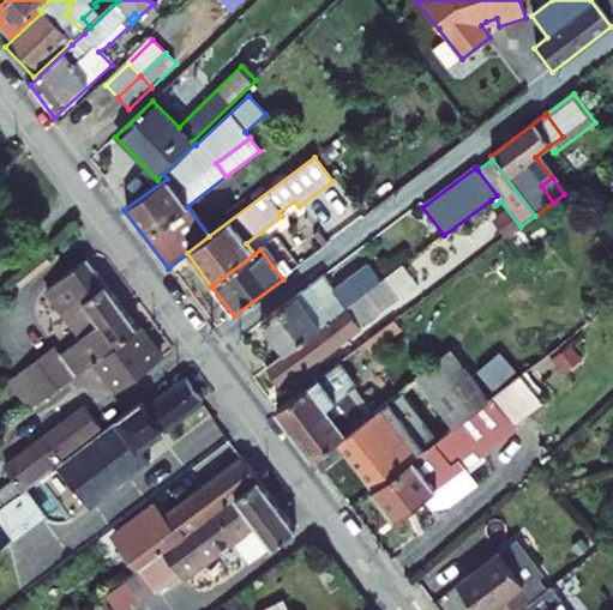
[(17,374),(38,404),(66,384),(94,362),(138,330),(86,261),(46,291),(80,339),(60,357),(53,348),(17,374)]
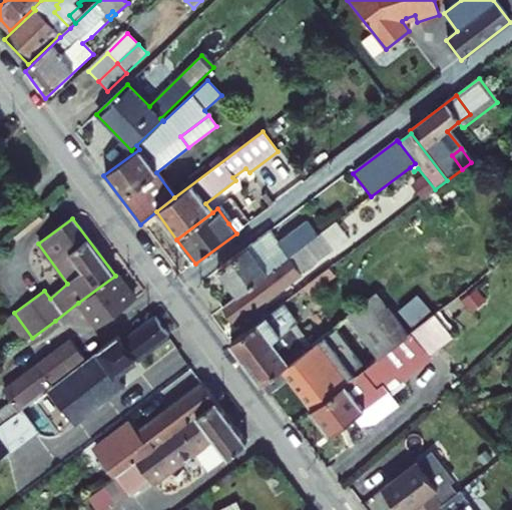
[(228,223),(236,233),(242,228),(235,218),(228,223)]
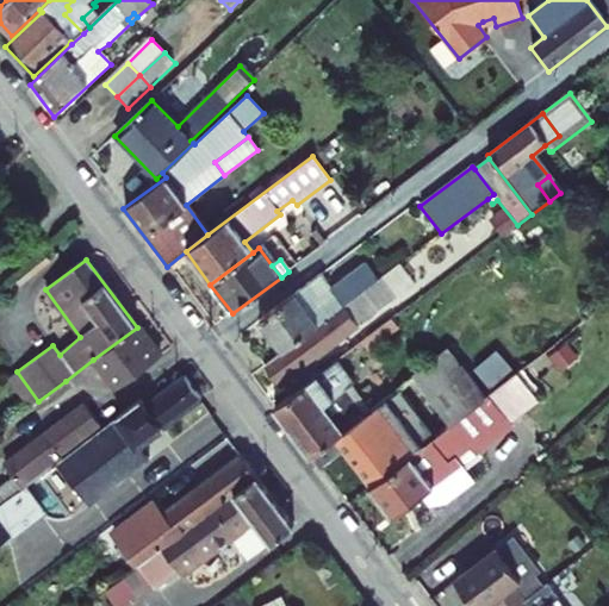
[(283,354),(378,281),(365,264),(330,289),(321,275),(259,323),(283,354)]
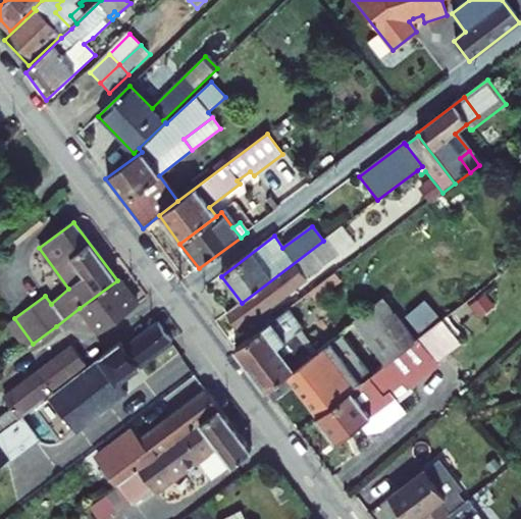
[(337,255),(354,244),(342,227),(325,239),(337,255)]
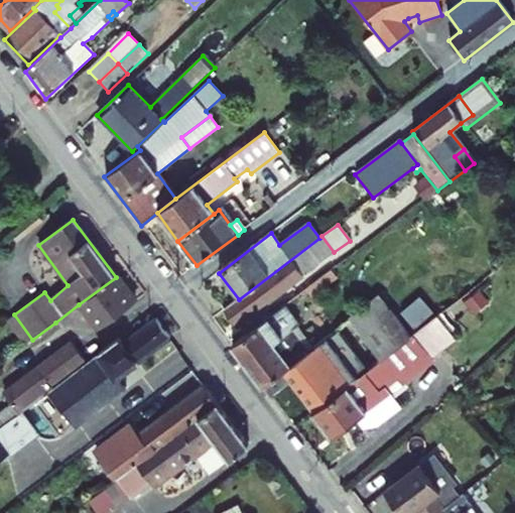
[(239,299),(223,311),(236,328),(334,252),(322,236),(319,238),(239,299)]
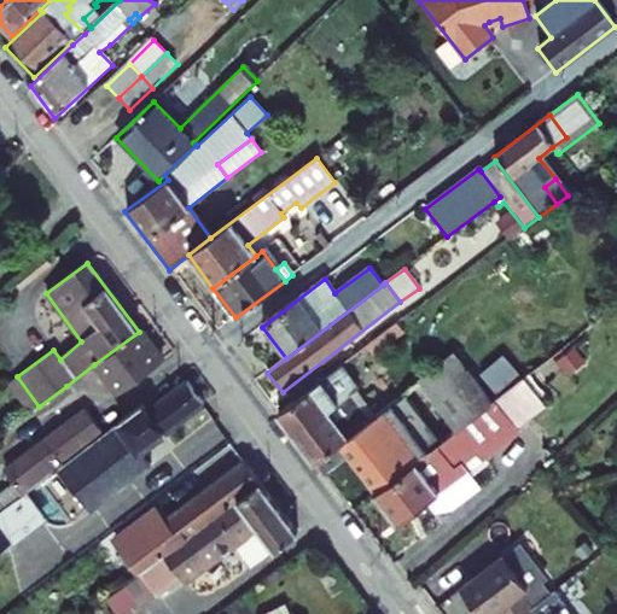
[(396,325),(366,349),(372,357),(402,334),(396,325)]
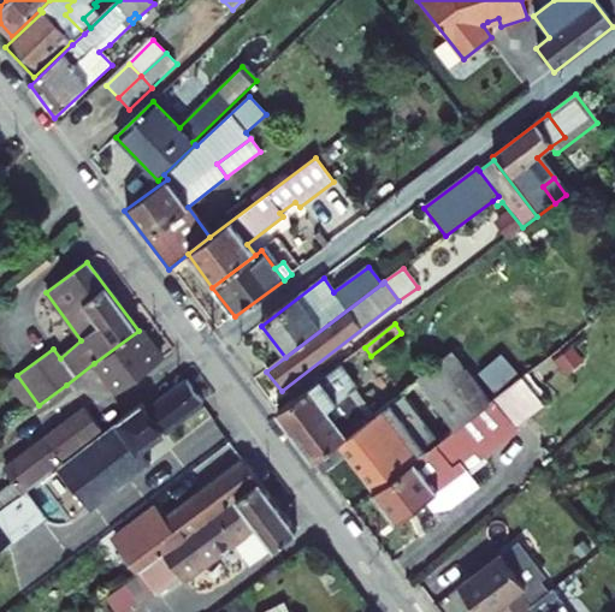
[(117,393),(161,361),(139,331),(94,363),(117,393)]
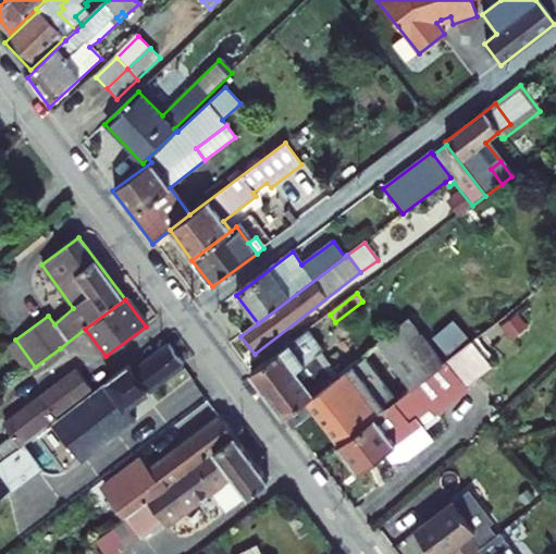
[(250,374),(283,418),(306,402),(338,444),(442,366),(408,323),(337,377),(333,380),(316,357),(321,353),(323,351),(308,331),(250,374)]
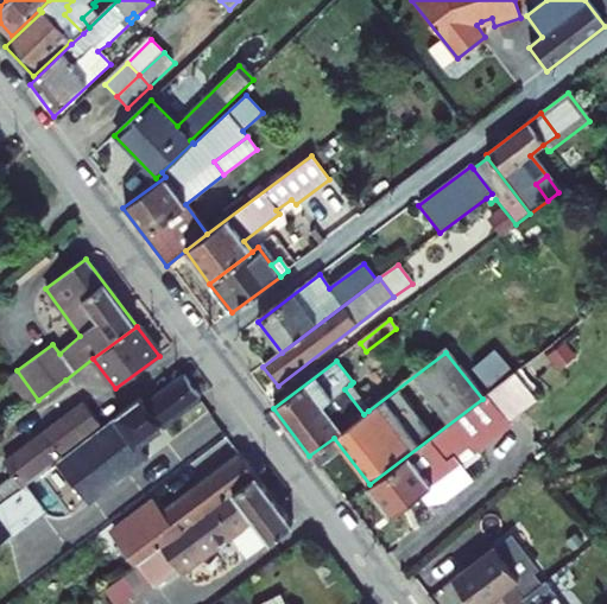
[(6,379),(27,408),(38,400),(17,370),(6,379)]
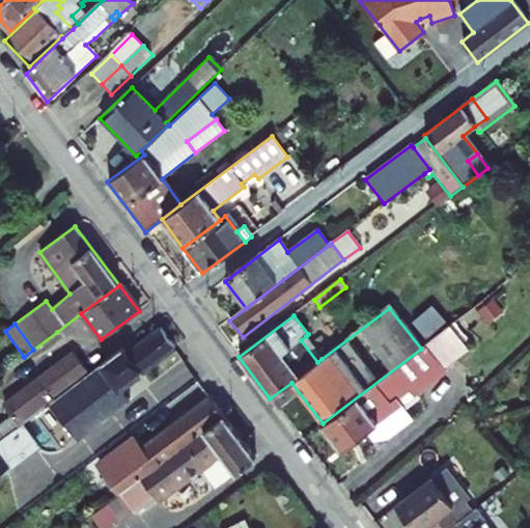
[(424,345),(440,365),(465,346),(450,327),(424,345)]
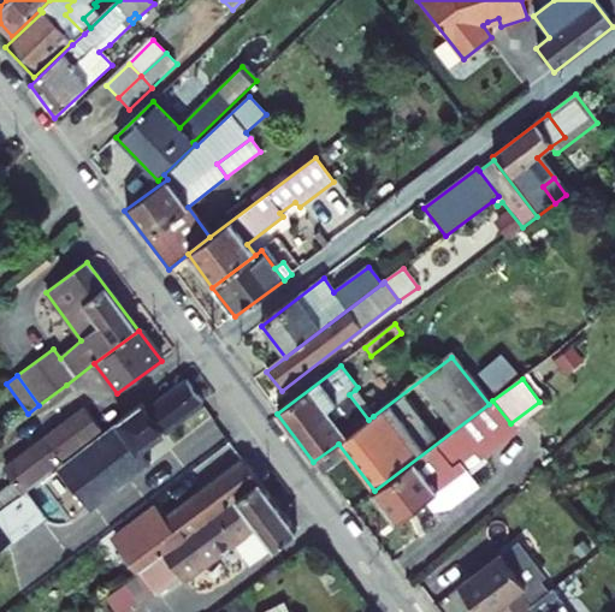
[(147,411),(142,404),(61,464),(43,477),(61,500),(74,491),(89,511),(151,464),(140,451),(202,404),(187,381),(147,411)]
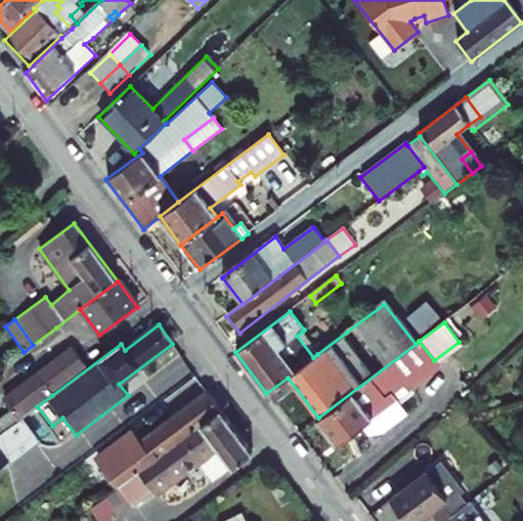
[(297,336),(313,357),(317,354),(302,332),(297,336)]
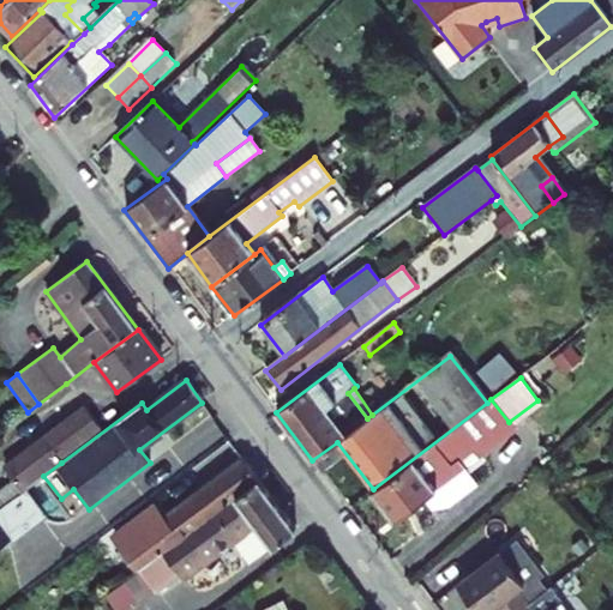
[(373,489),(371,490),(395,521),(422,500),(437,489),(449,506),(478,485),(464,467),(457,459),(473,447),(480,456),(515,429),(509,422),(491,399),(487,403),(373,489)]
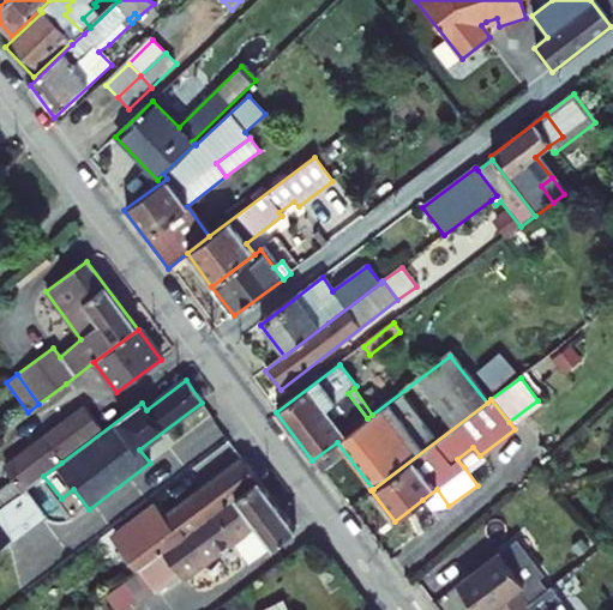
[(84,408),(2,469),(12,481),(0,488),(0,507),(7,502),(43,476),(61,463),(58,459),(98,429),(84,408)]
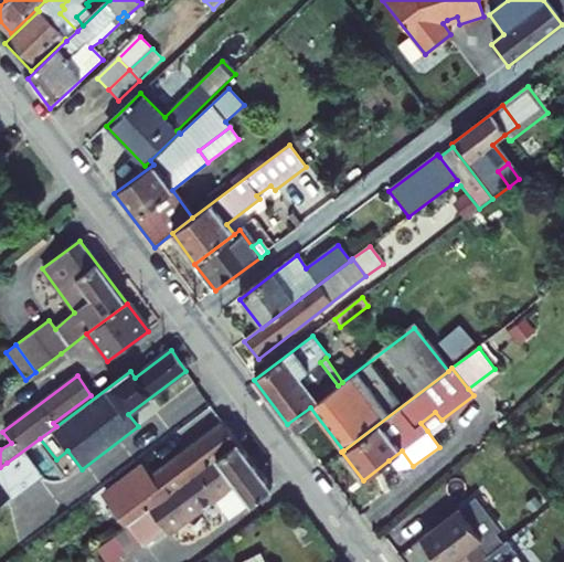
[(421,423),(427,431),(442,420),(435,412),(421,423)]
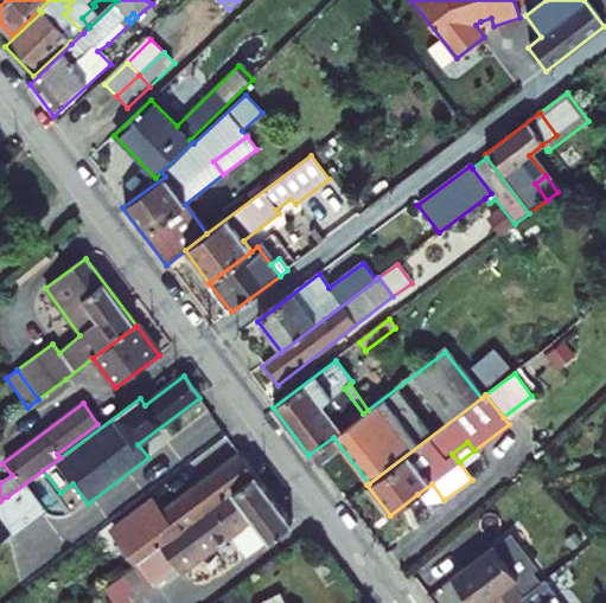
[(255,475),(240,454),(161,512),(153,500),(112,530),(135,563),(160,546),(255,475)]
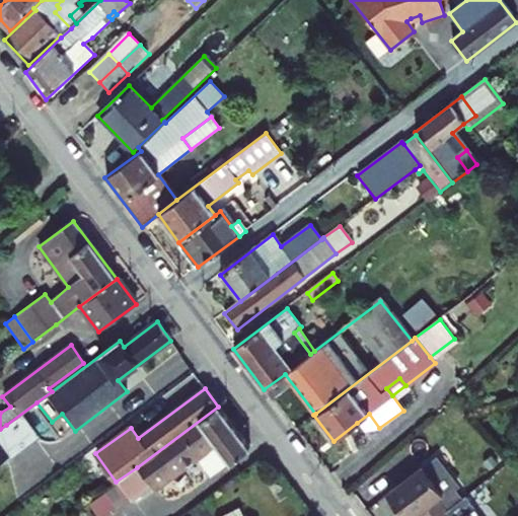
[(249,449),(218,407),(137,467),(116,482),(130,502),(196,455),(212,476),(249,449)]
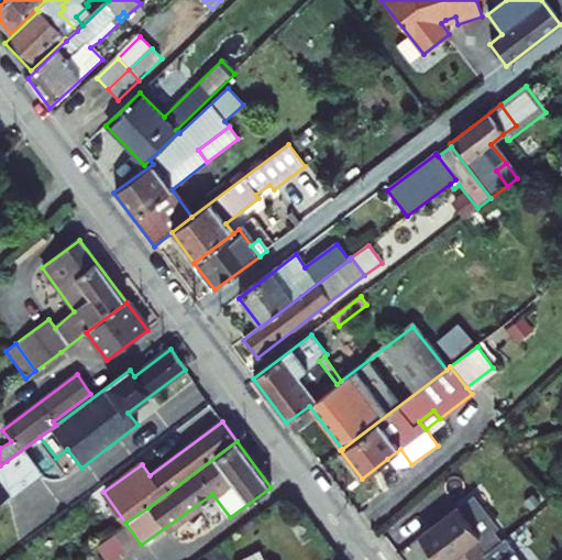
[(387,459),(396,468),(411,464),(400,449),(387,459)]
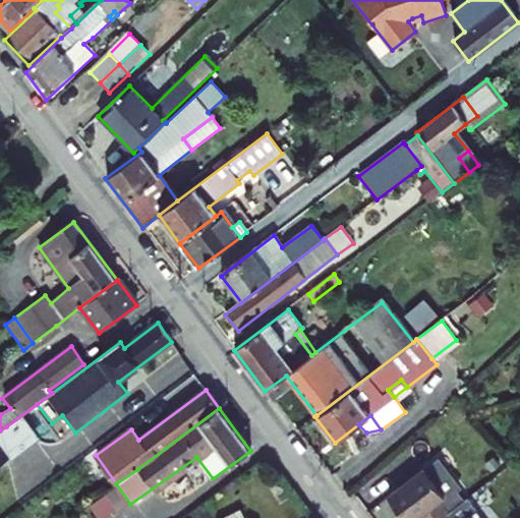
[(0,465),(22,449),(6,426),(0,430),(0,465)]
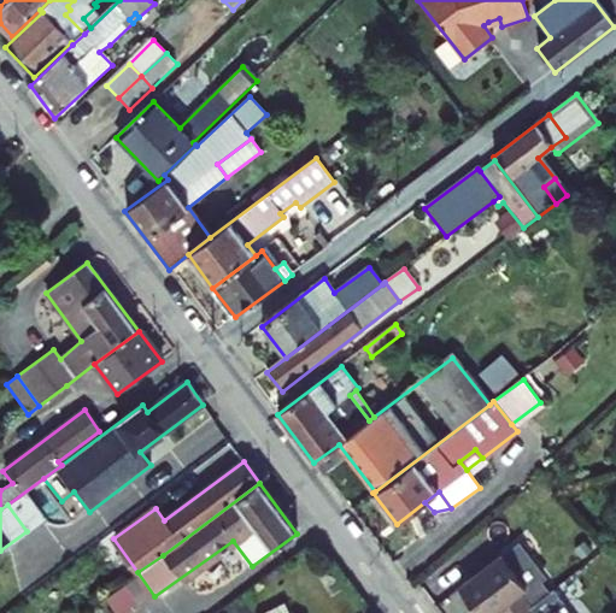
[(524,612),(547,596),(537,581),(541,577),(537,571),(510,550),(461,589),(479,612),(496,612),(524,612)]
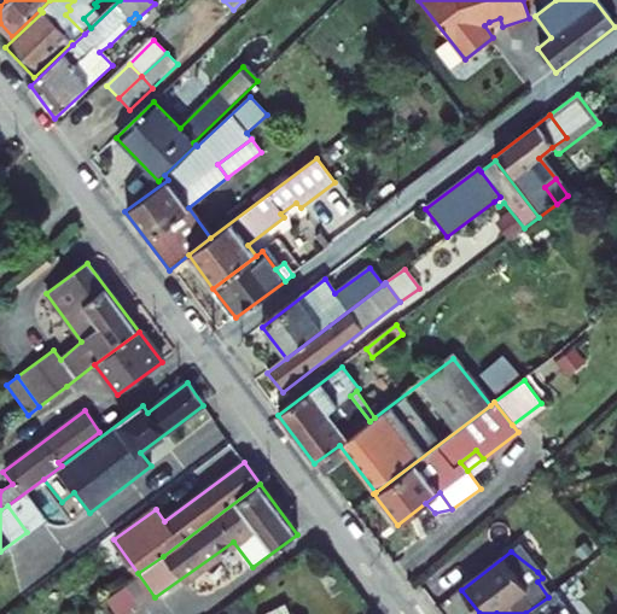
[(104,600),(112,613),(121,613),(140,602),(129,585),(104,600)]
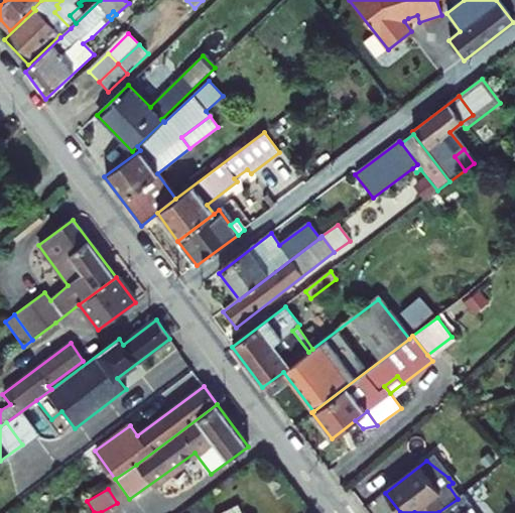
[(474,512),(462,496),(458,499),(438,512),(474,512)]
